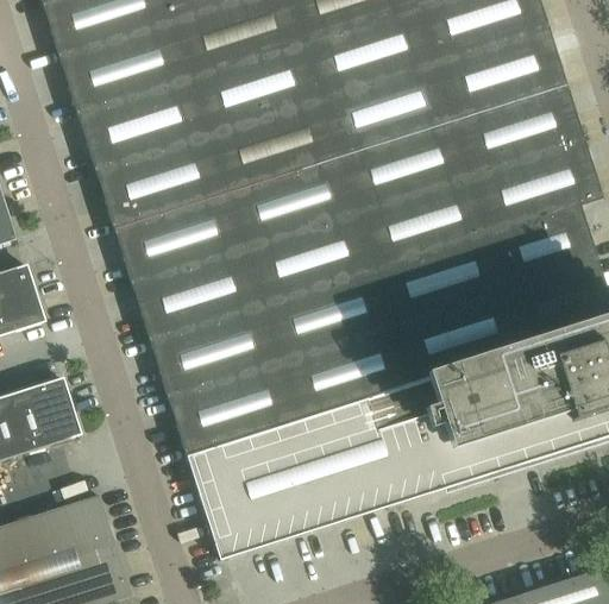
[(608,293),(594,244),(581,203),(603,196),(540,0),(41,0),(220,559),(608,434),(608,293)]
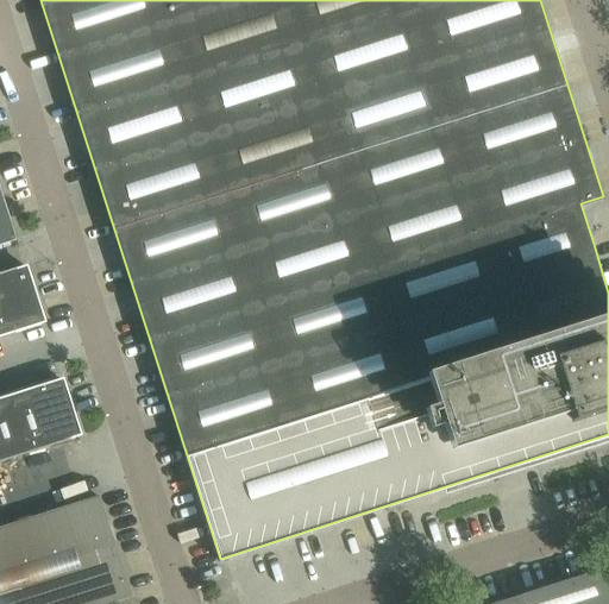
[(0,241),(17,237),(0,183),(0,241)]
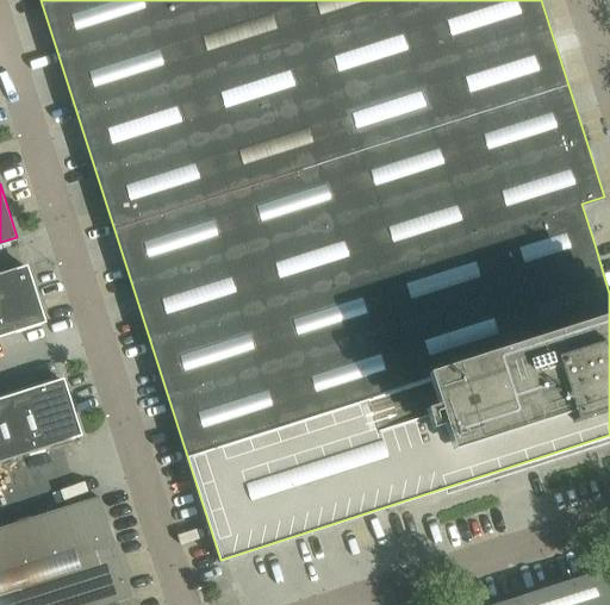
[(0,270),(0,328),(14,324),(16,330),(43,322),(24,263),(0,270)]
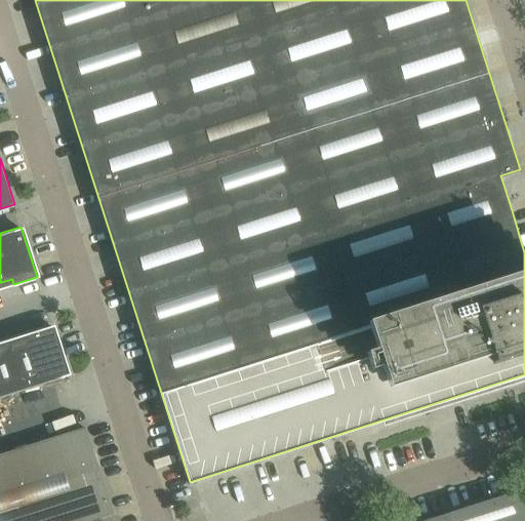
[(0,346),(0,395),(68,374),(52,324),(29,331),(31,336),(0,346)]
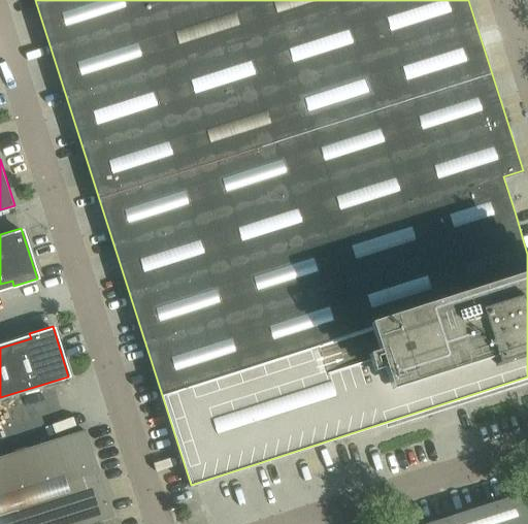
[(0,456),(0,523),(79,523),(112,514),(86,429),(0,456)]
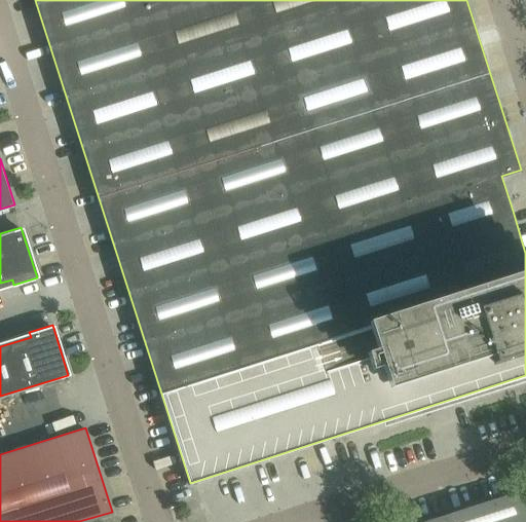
[(520,489),(417,521),(525,521),(525,491),(522,493),(520,489)]
